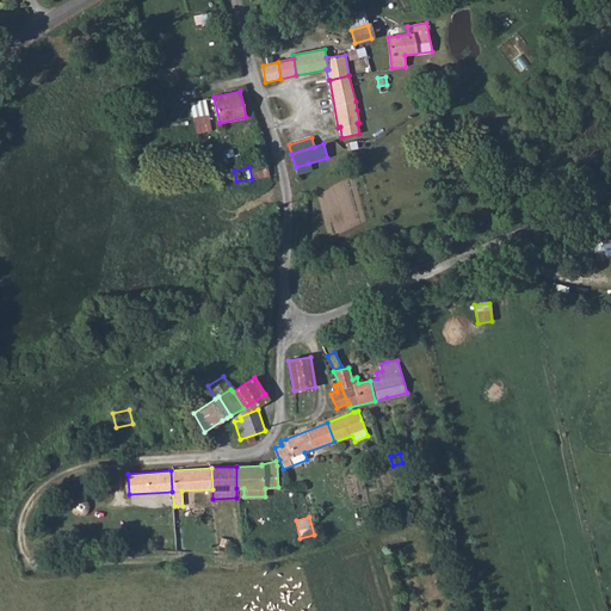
[(230,539),(222,537),(220,545),(228,548),(230,539)]
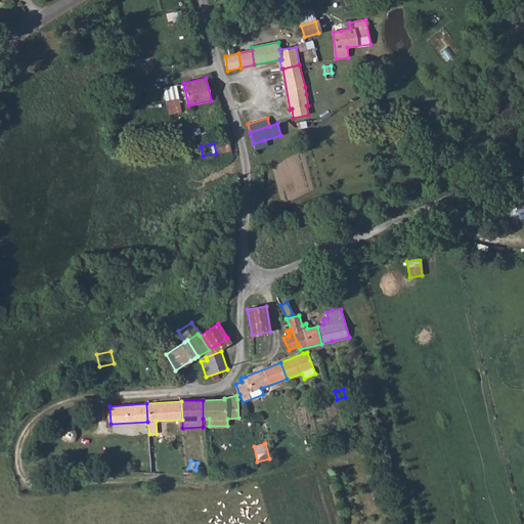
All buildings are outlined.
